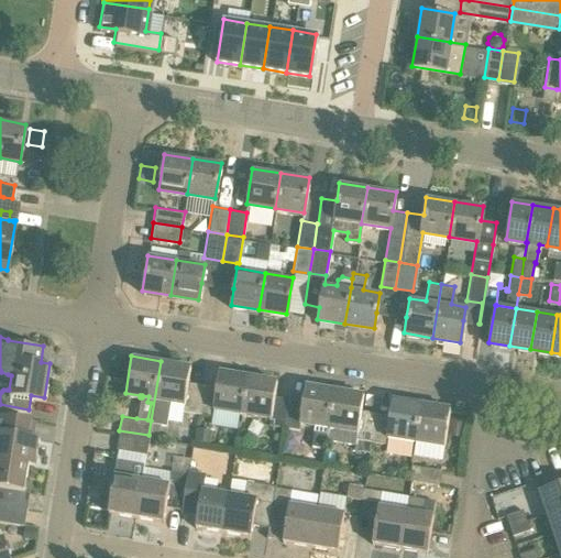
[(197,411),(201,383),(187,381),(189,365),(161,361),(151,420),(149,435),(157,436),(160,422),(166,423),(166,418),(169,400),(184,402),(183,408),(197,411)]
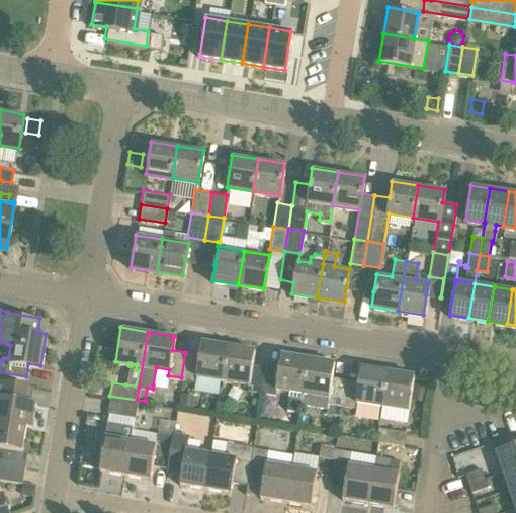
[(227,344),(200,340),(198,354),(185,352),(181,377),(180,385),(192,387),(194,373),(222,378),(227,344)]
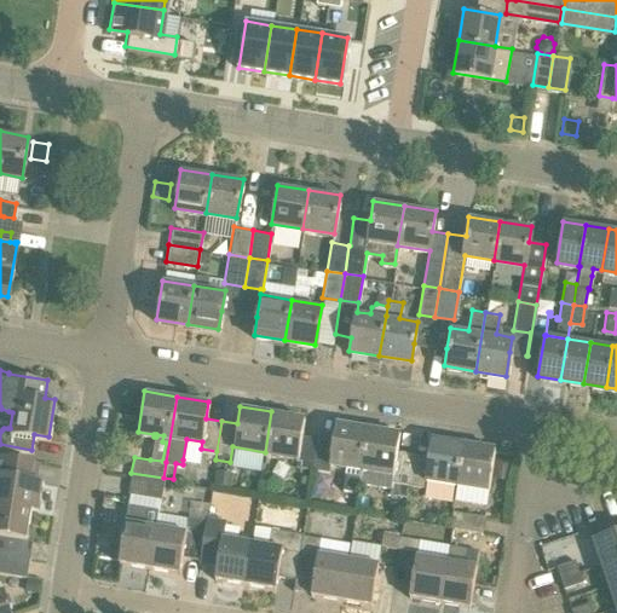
[(317,437),(300,434),(304,416),(271,411),(265,452),(297,457),(295,463),(312,467),(317,437)]
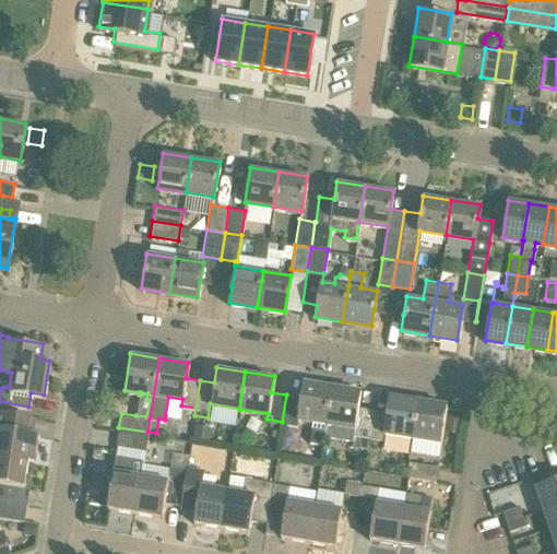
[(323,434),(332,386),(303,380),(299,397),(286,395),(282,422),(296,424),(297,417),(312,420),(309,439),(322,441),(323,434)]
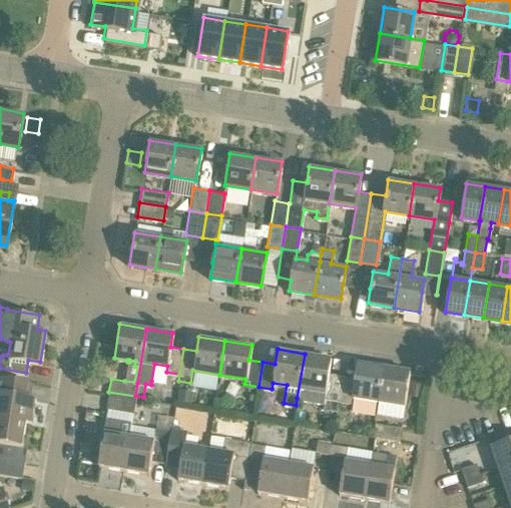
[(335,409),(341,374),(328,372),(331,358),(305,354),(297,398),(324,402),(323,408),(335,409)]
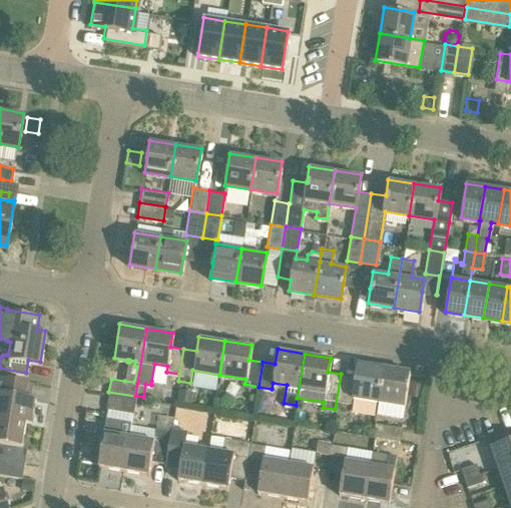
[(377,400),(383,366),(356,362),(354,377),(341,374),(335,409),(336,410),(337,399),(351,401),(351,396),(377,400)]
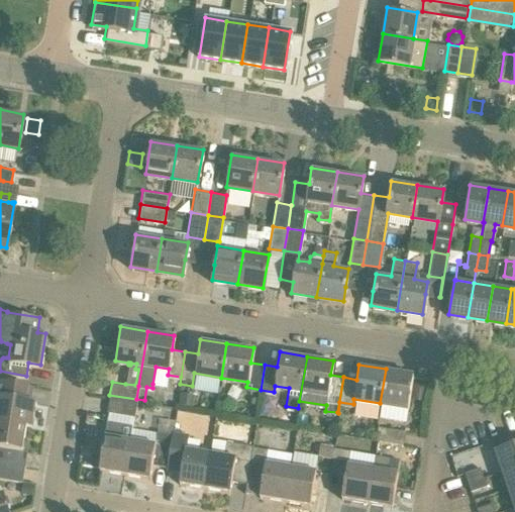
[(412,374),(386,369),(380,403),(407,407),(412,374)]
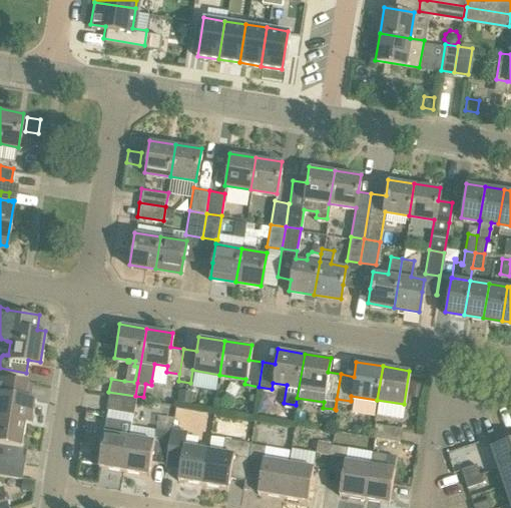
[(0,416),(24,420),(30,421),(34,397),(28,396),(22,395),(24,381),(30,382),(31,381),(0,375),(0,416)]
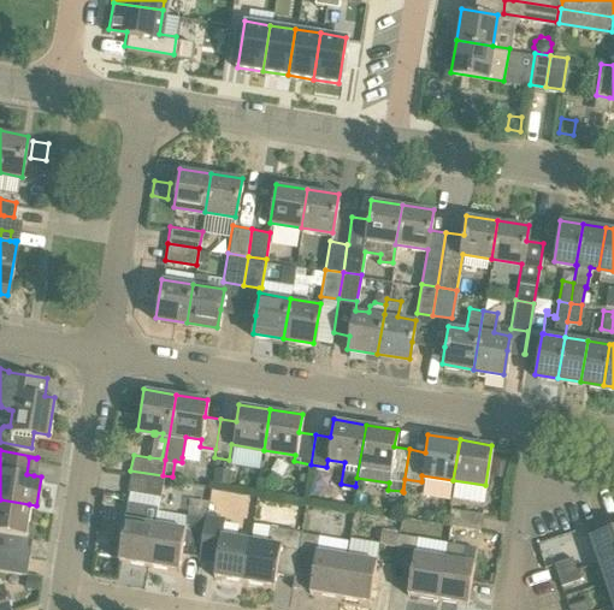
[(503,474),(507,456),(494,454),(490,472),(503,474)]
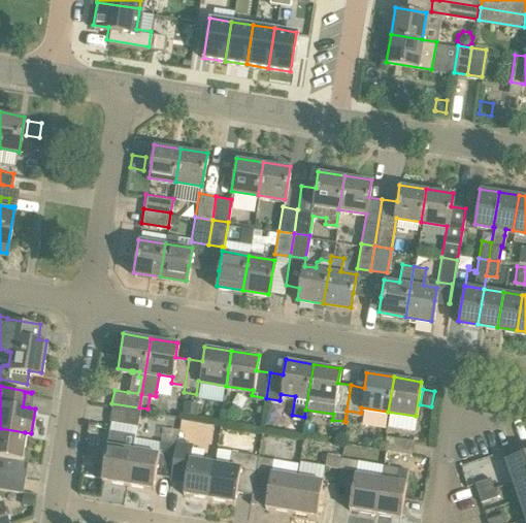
[(198,401),(184,398),(182,411),(196,413),(198,401)]
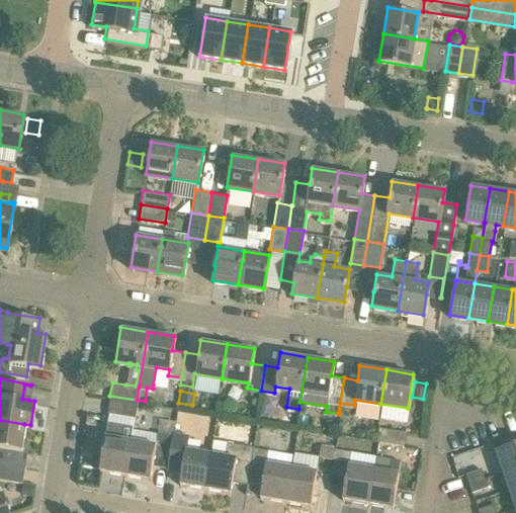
[(137,400),(109,396),(107,411),(135,415),(137,400)]
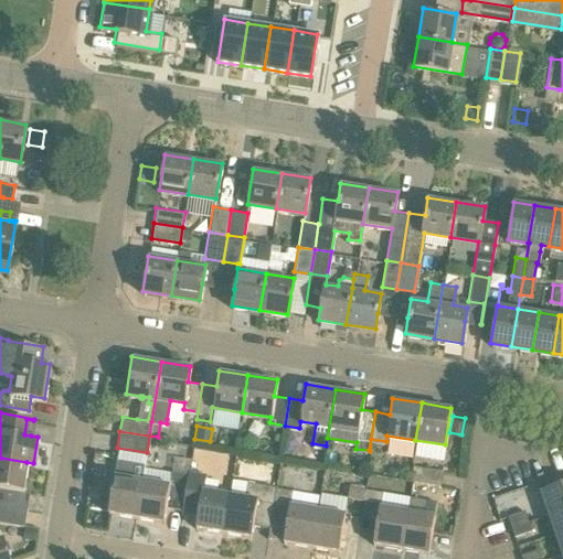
[(27,462),(0,458),(0,502),(20,505),(27,462)]
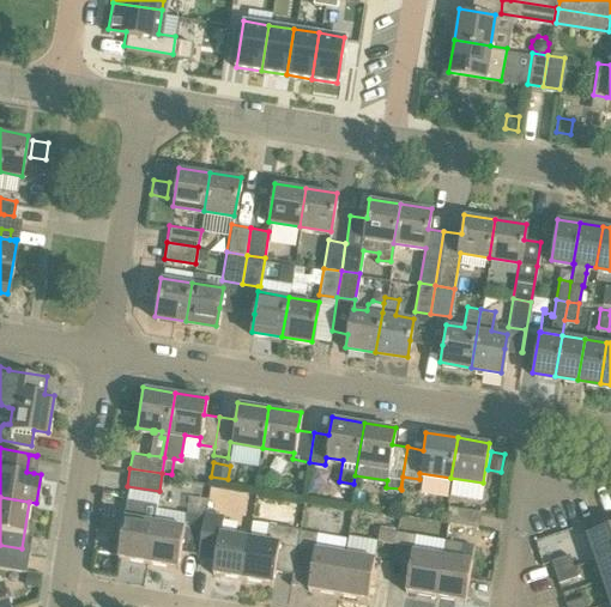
[(152,520),(137,517),(139,501),(127,498),(123,515),(116,554),(146,559),(152,520)]
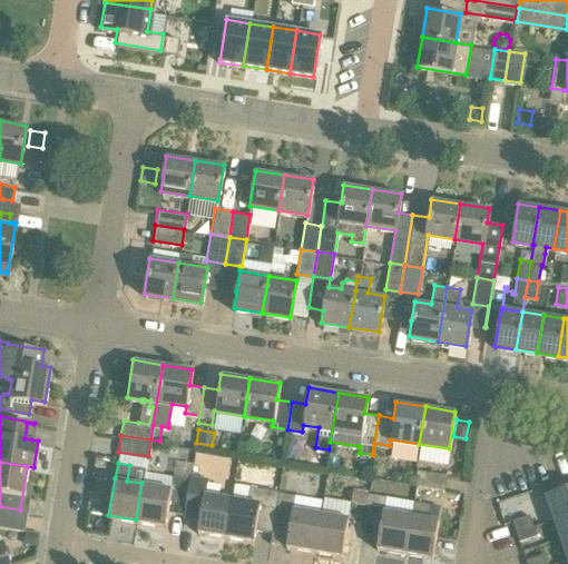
[(444,472),(423,468),(415,467),(413,482),(442,487),(444,472)]
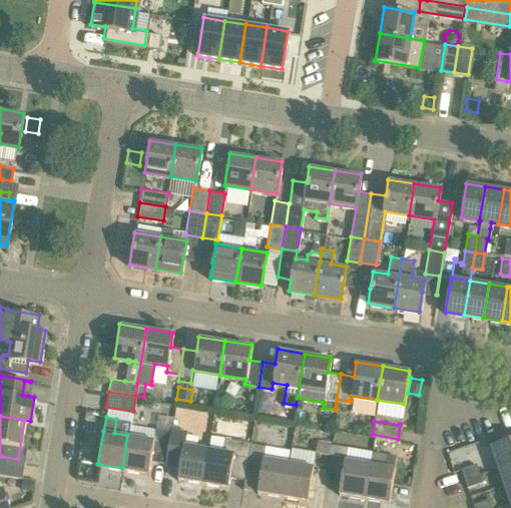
[(164,463),(179,466),(176,477),(201,481),(207,448),(183,444),(186,430),(170,427),(170,428),(168,437),(164,463)]
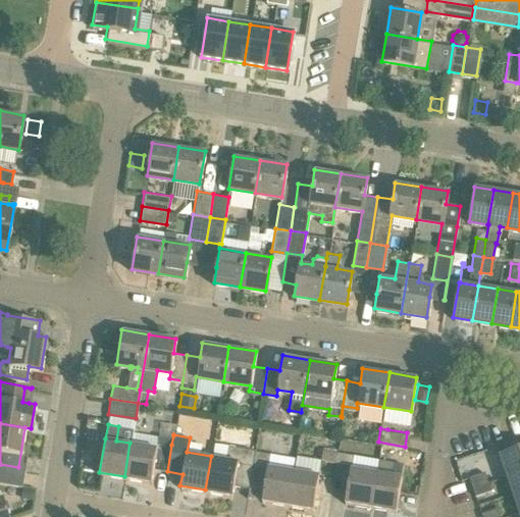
[(150,481),(152,471),(155,447),(130,443),(124,476),(150,481)]
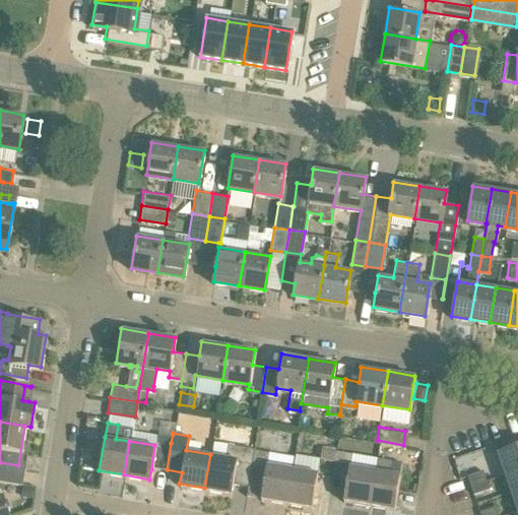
[(210,454),(204,488),(231,493),(232,486),(246,488),(253,447),(227,443),(224,456),(210,454)]
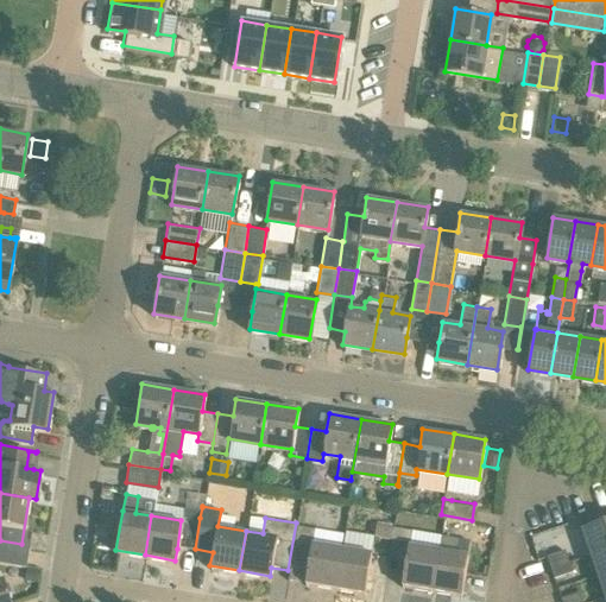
[(391,534),(392,524),(374,520),(373,532),(391,534)]
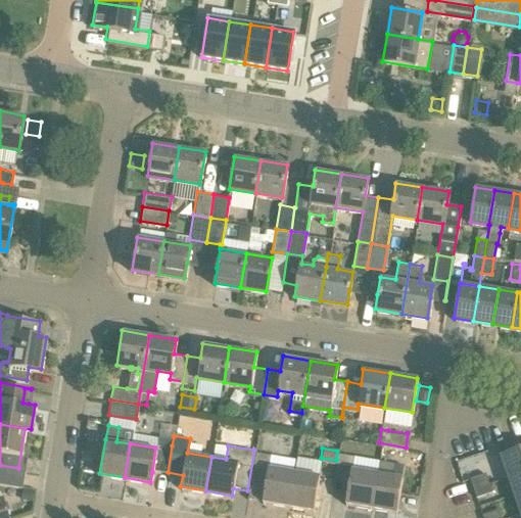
[(520,468),(520,448),(502,455),(508,473),(520,468)]
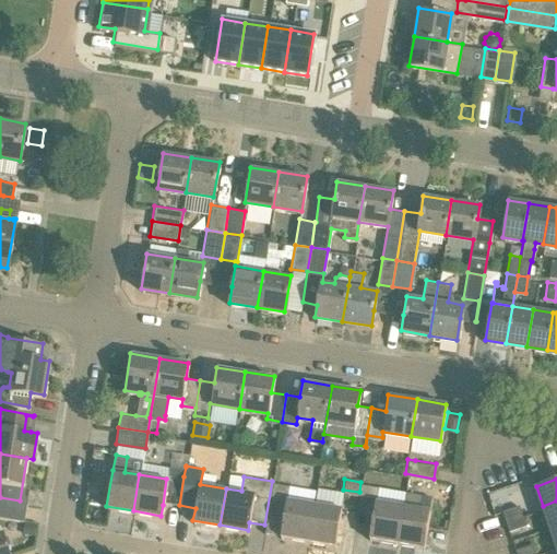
[(263,530),(280,533),(280,535),(307,540),(312,503),(286,498),(288,483),(272,481),(264,525),(263,530)]
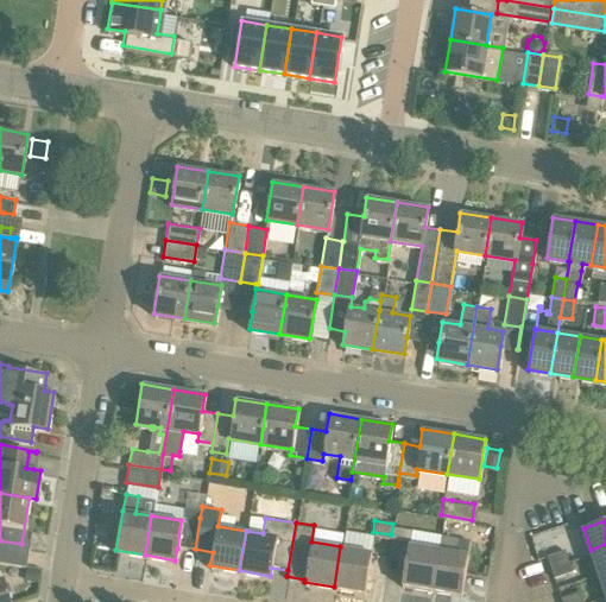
[(410,527),(409,526),(392,524),(391,534),(409,538),(410,527)]
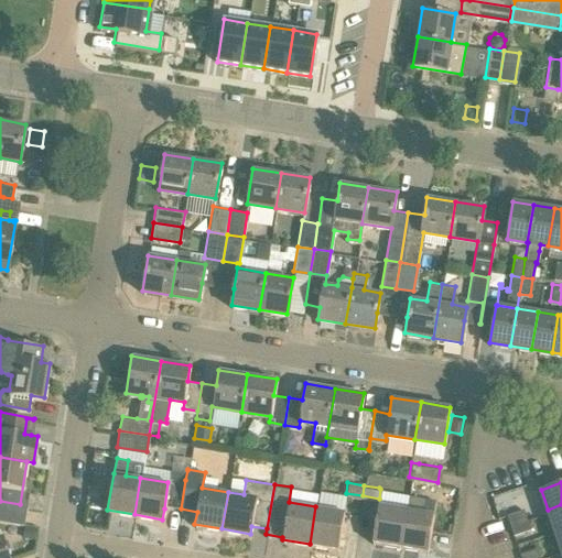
[(433,513),(432,513),(434,498),(423,495),(420,512),(406,509),(399,545),(427,549),(433,513)]
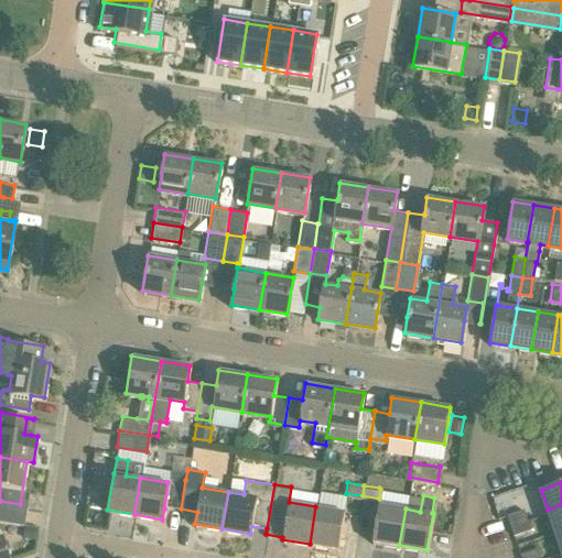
[(20,504),(0,501),(0,517),(18,522),(20,504)]
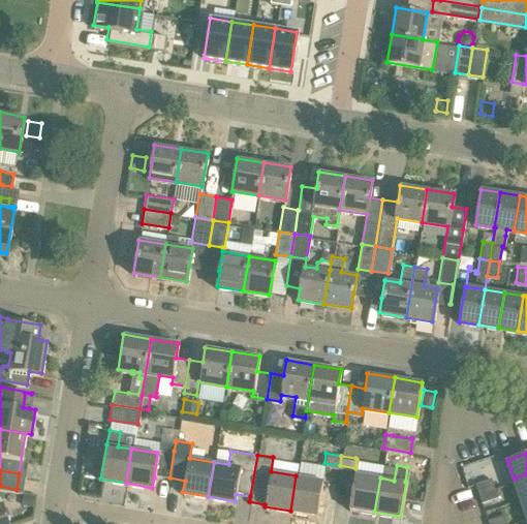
[(374,512),(380,478),(353,473),(348,507),(374,512)]
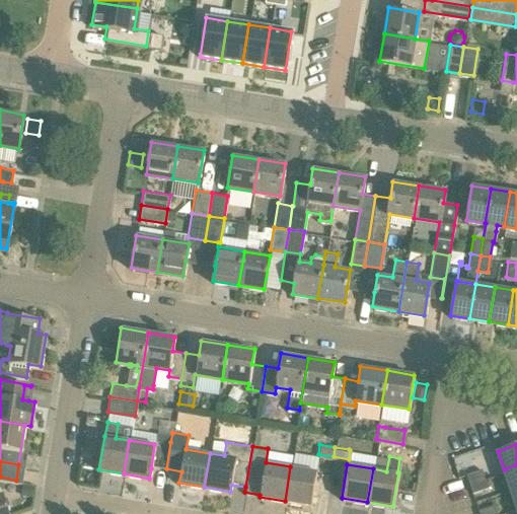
[(516,485),(516,464),(504,469),(510,488),(516,485)]
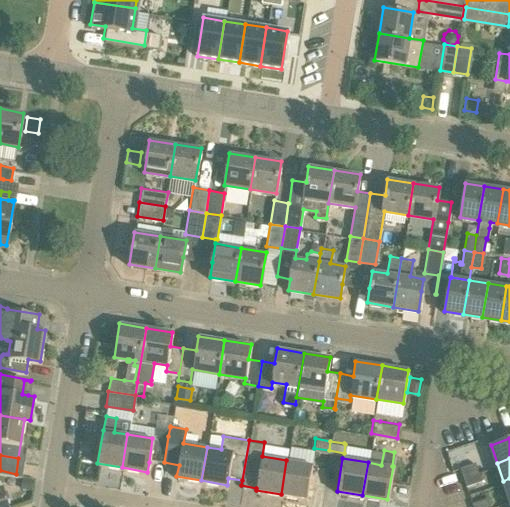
[(286,460),(281,494),(306,498),(311,464),(286,460)]
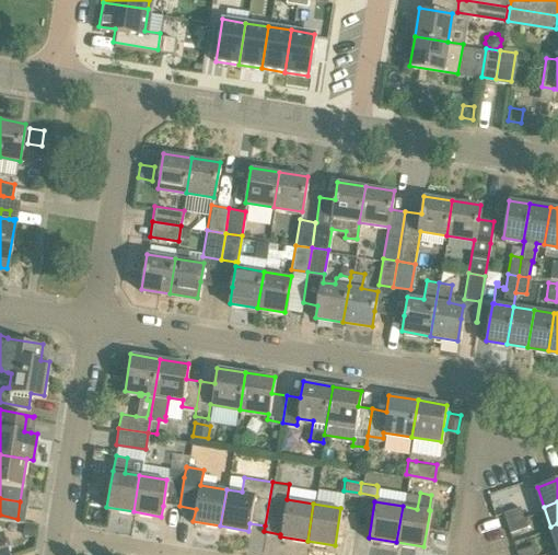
[(519,505),(502,510),(506,520),(522,515),(519,505)]
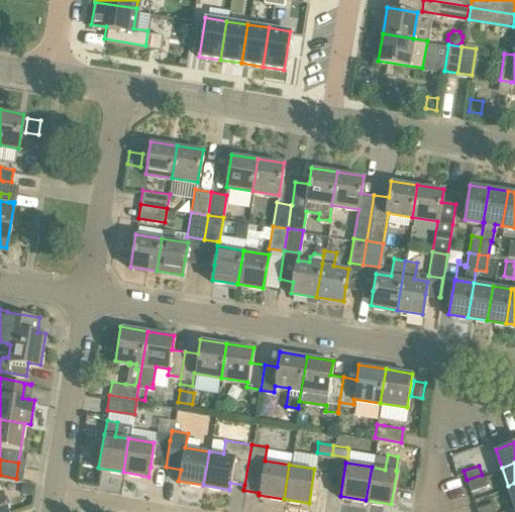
[(482,475),(467,480),(470,489),(485,484),(482,475)]
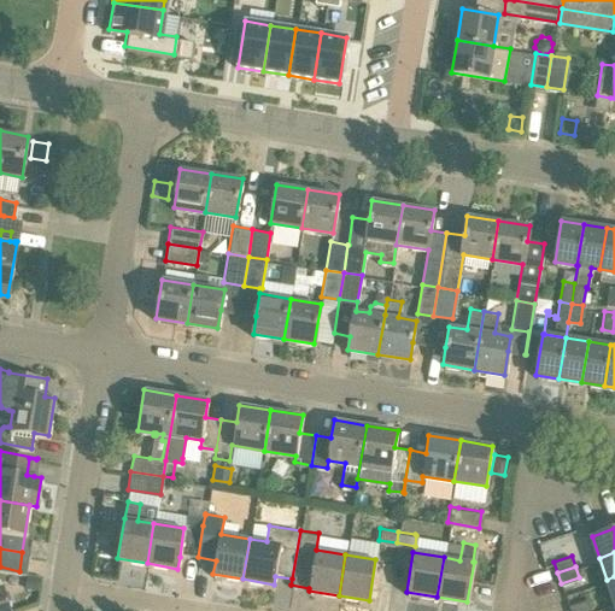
[(40,576),(27,574),(24,586),(37,588),(40,576)]
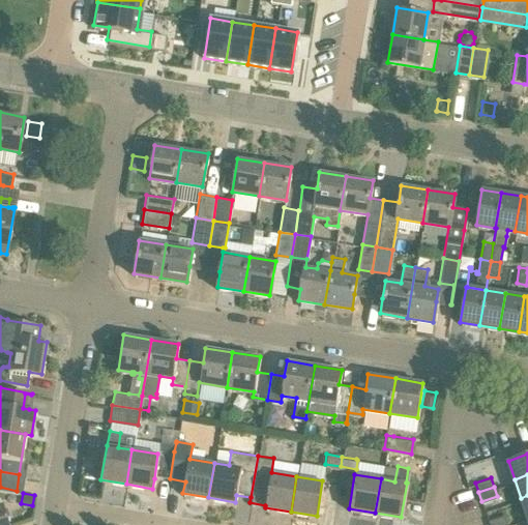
[(9,524),(3,504),(0,505),(0,524),(9,524)]
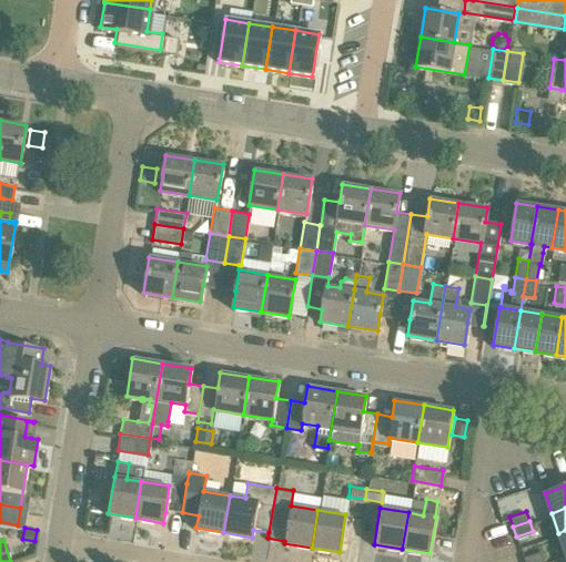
[(539,550),(523,555),(524,561),(537,561),(543,560),(539,550)]
